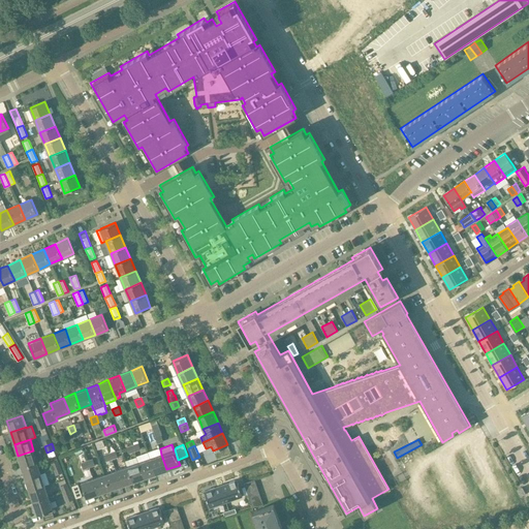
[(33,450),(18,456),(22,467),(37,462),(33,450)]
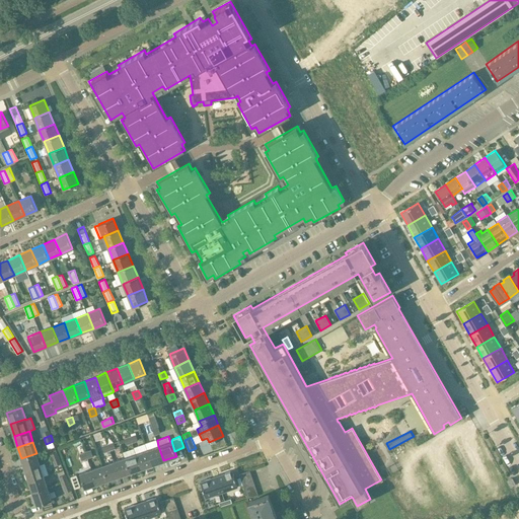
[(147,450),(152,464),(163,460),(158,446),(147,450)]
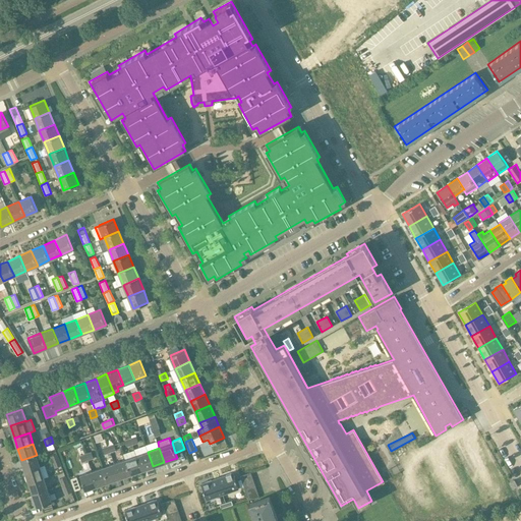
[(136,455),(141,470),(153,466),(148,452),(136,455)]
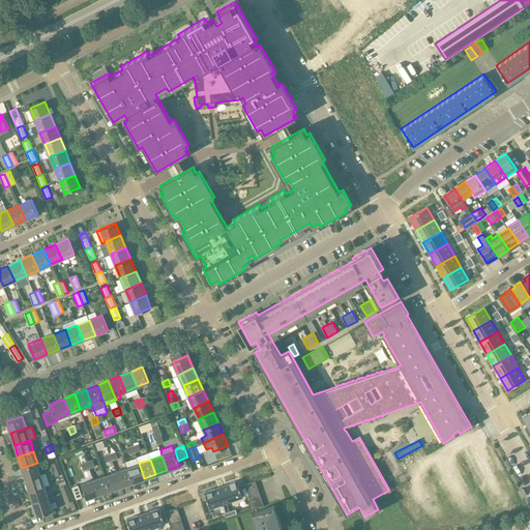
[(58,462),(51,464),(54,470),(60,468),(58,462)]
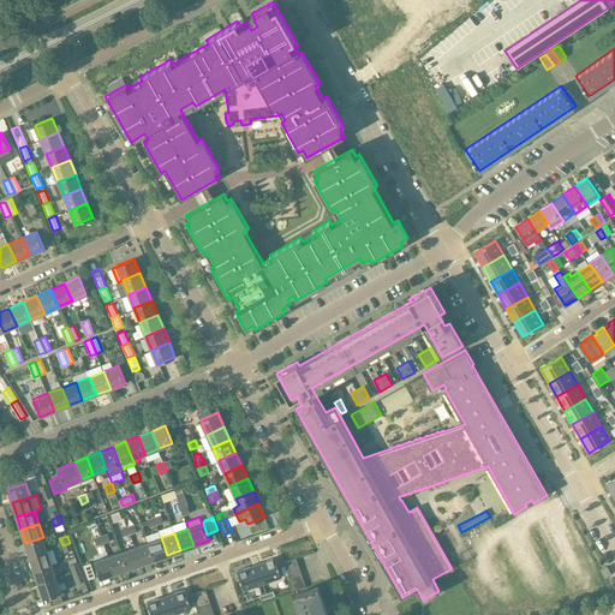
[(94,538),(96,545),(103,543),(101,536),(94,538)]
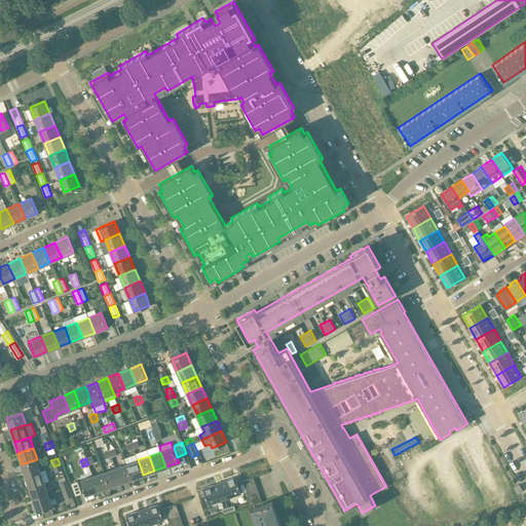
[(37,459),(22,464),(26,476),(41,471),(37,459)]
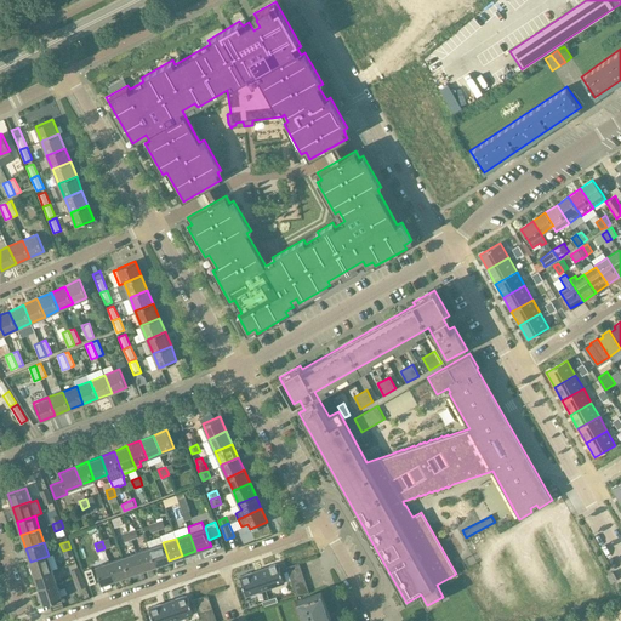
[(149,547),(155,565),(169,560),(163,542),(149,547)]
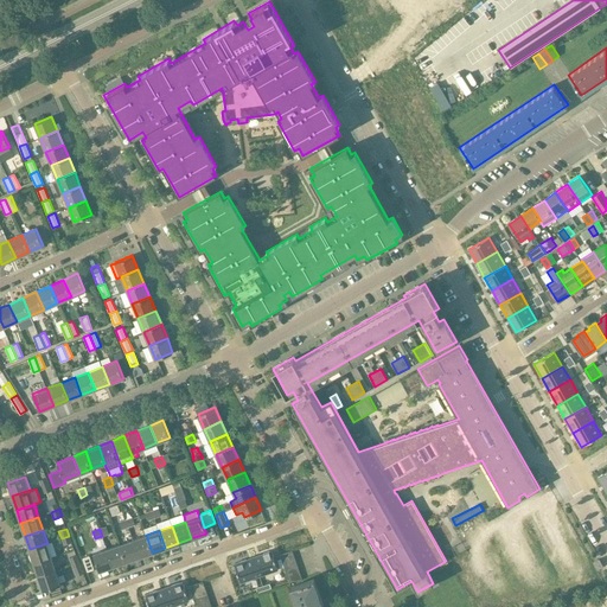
[(146,535),(133,540),(139,557),(152,553),(146,535)]
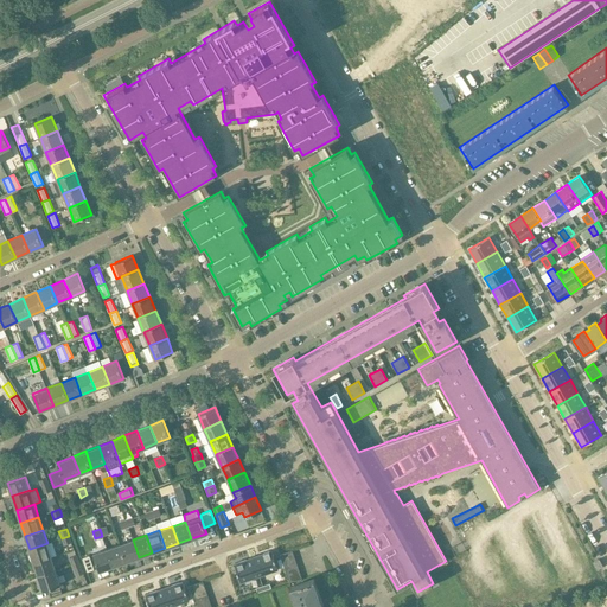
[(64,545),(72,542),(69,536),(62,538),(64,545)]
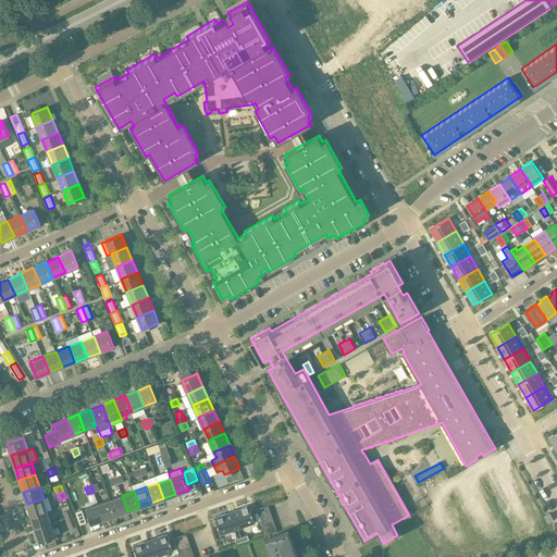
[(122,495),(110,499),(115,516),(127,511),(122,495)]
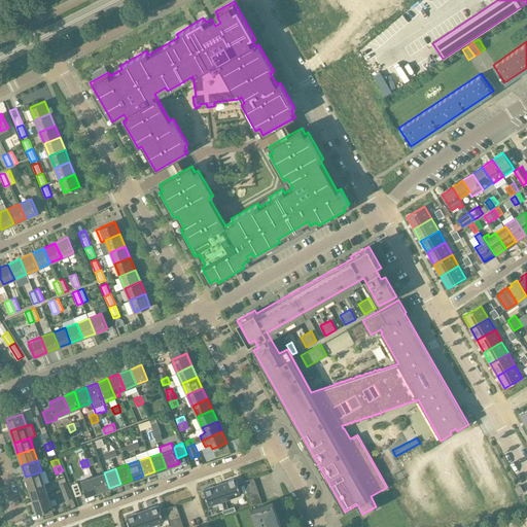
[(26,477),(29,488),(44,483),(41,471),(26,477)]
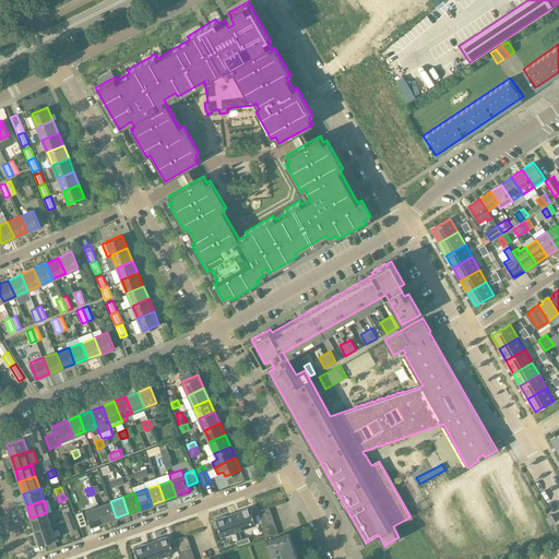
[(110,501),(98,506),(104,521),(116,518),(110,501)]
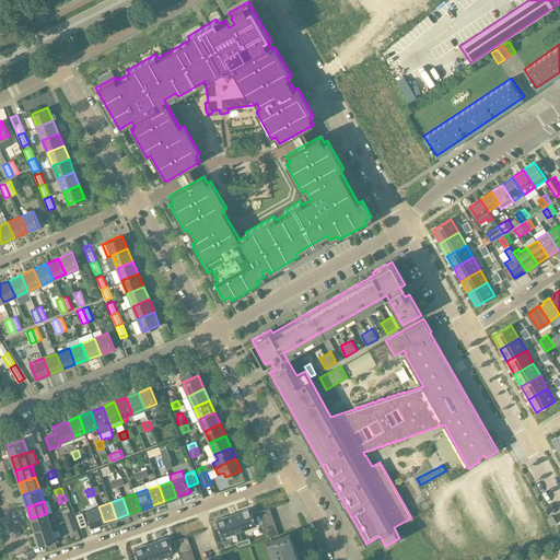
[(85,511),(92,526),(104,522),(98,506),(85,511)]
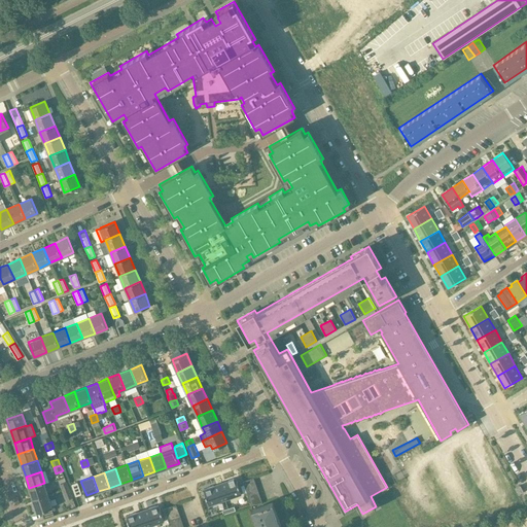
[(236,478),(219,484),(225,500),(241,494),(236,478)]
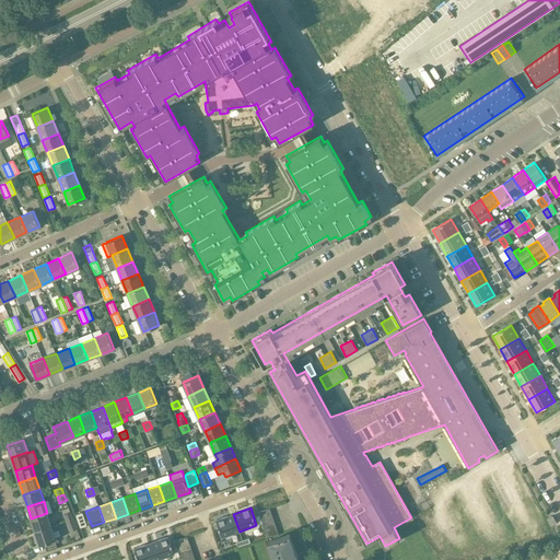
[(271,514),(269,508),(258,511),(260,517),(271,514)]
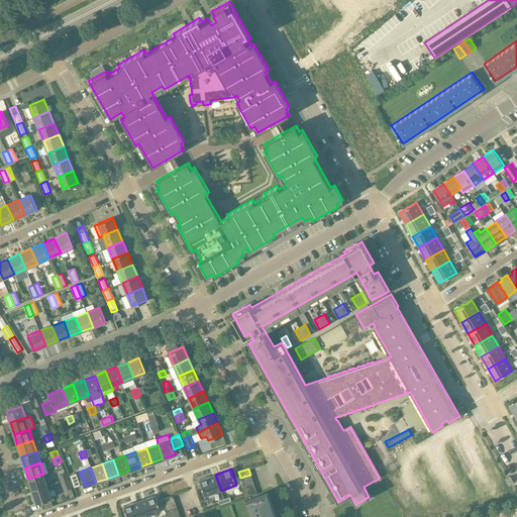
[(66,473),(59,475),(61,481),(68,479),(66,473)]
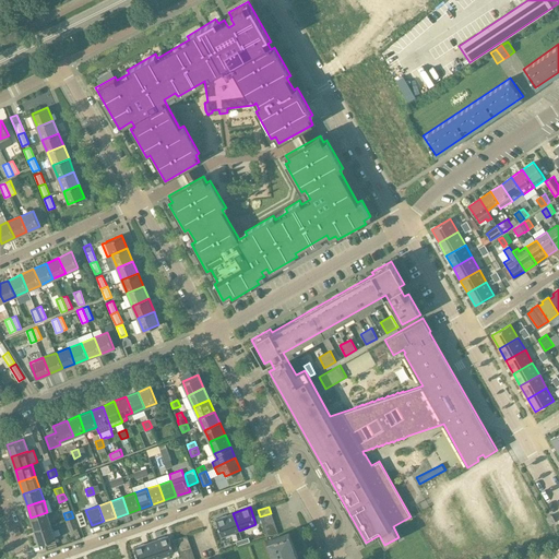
[(47,512),(31,518),(35,530),(51,524),(47,512)]
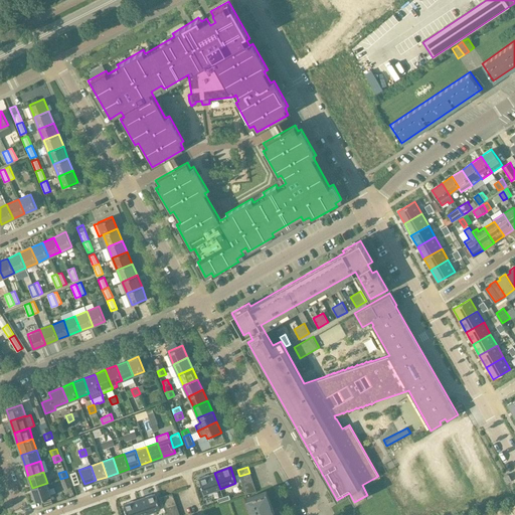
[(214,473),(199,478),(204,494),(220,489),(214,473)]
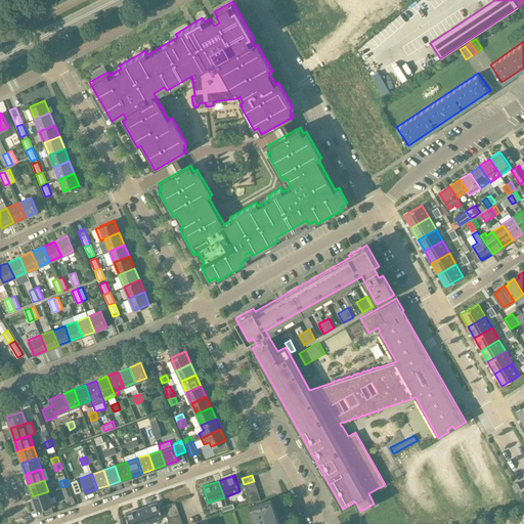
[(246,490),(256,487),(254,481),(244,484),(245,488),(246,490)]
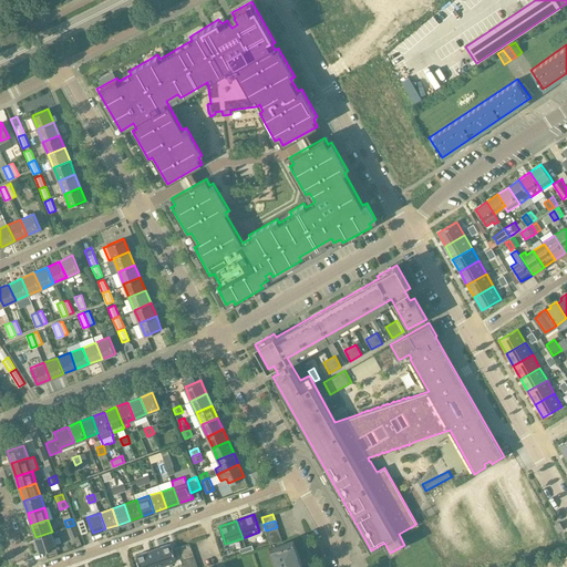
[(557,533),(563,529),(559,522),(554,525),(557,533)]
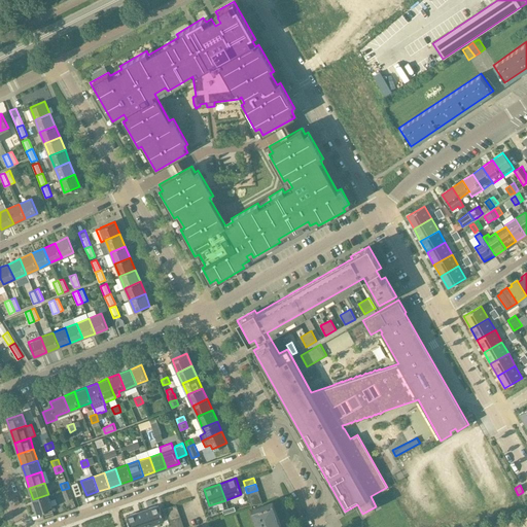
[(66,499),(73,497),(69,488),(62,490),(66,499)]
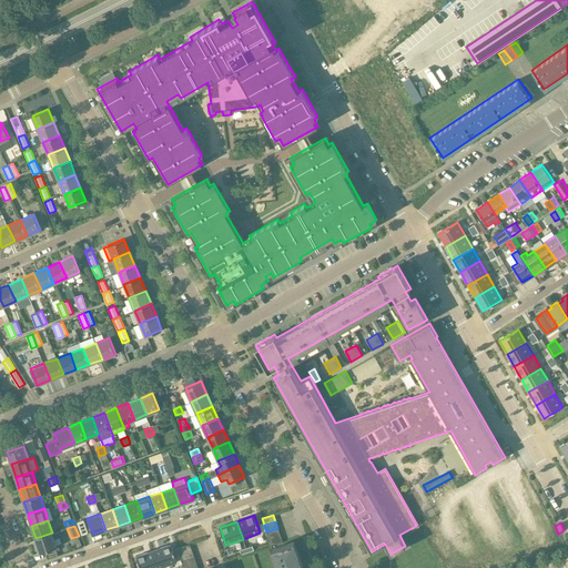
[(266,531),(269,538),(280,534),(277,528),(266,531)]
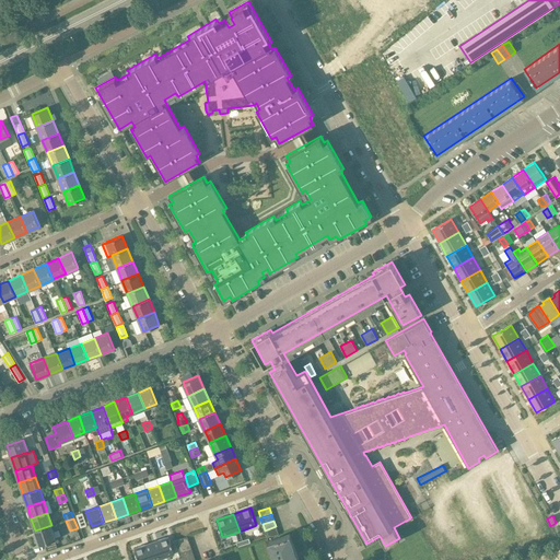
[(39,545),(56,539),(51,525),(35,531),(39,545)]
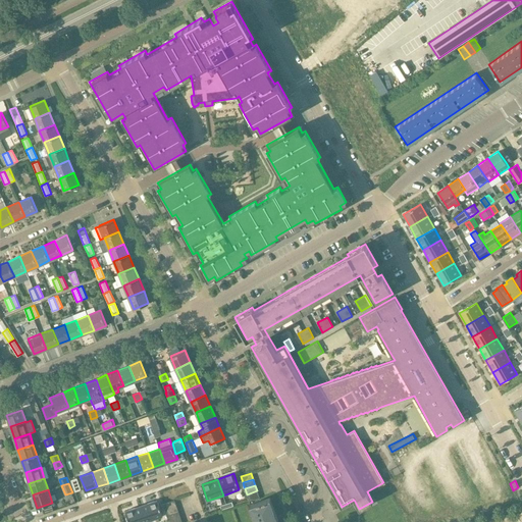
[(259,497),(257,490),(247,494),(249,500),(259,497)]
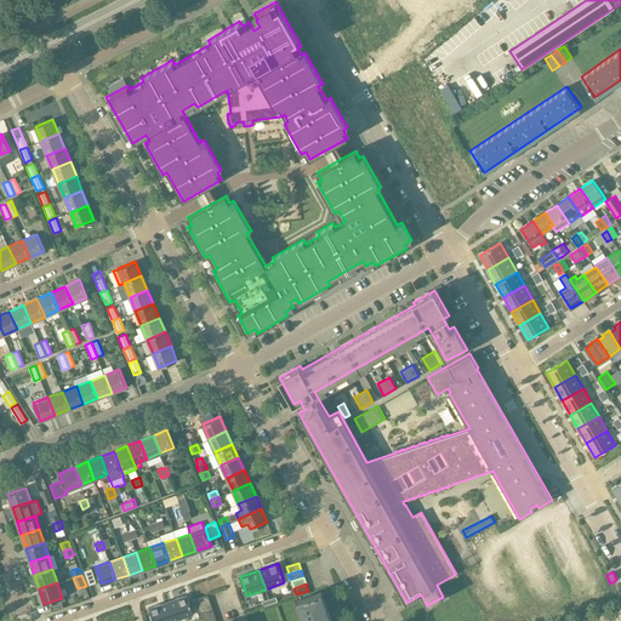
[(330,620),(322,592),(297,599),(303,620),(330,620)]
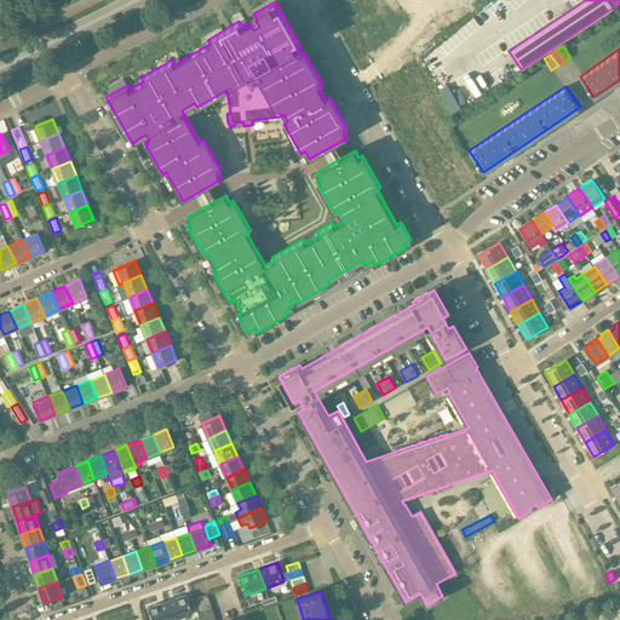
[(210,601),(207,593),(195,598),(197,604),(210,601)]
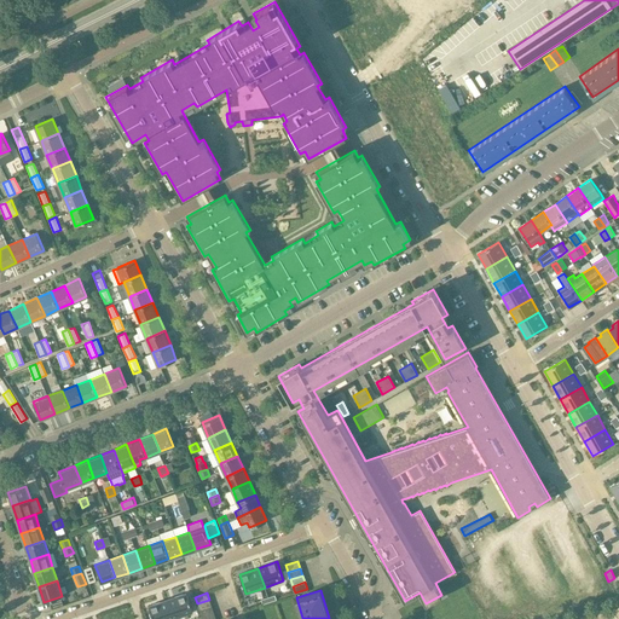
[(186,594),(167,600),(173,618),(192,613),(186,594)]
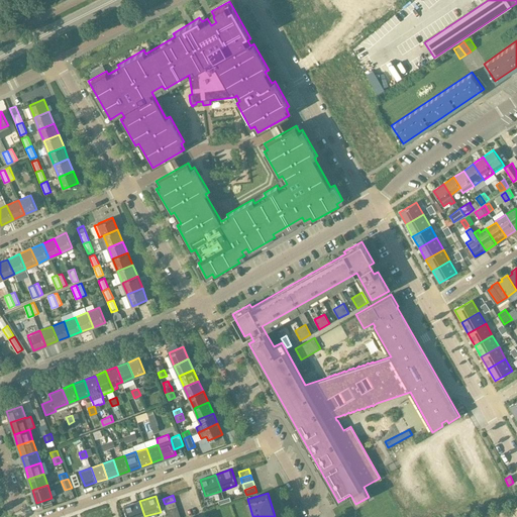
[(144,516),(139,501),(124,507),(127,516),(144,516)]
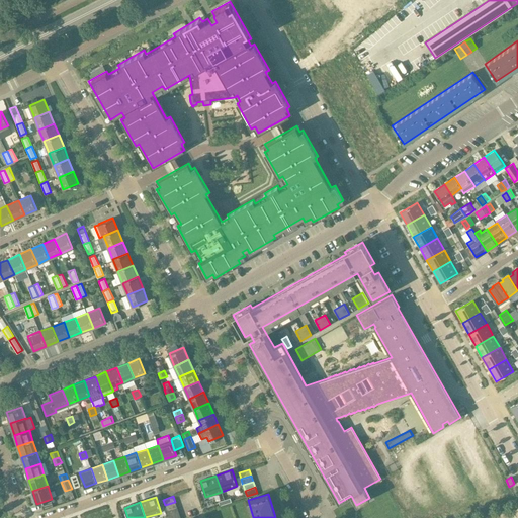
[(166,509),(167,511),(177,508),(175,502),(165,505),(166,509)]
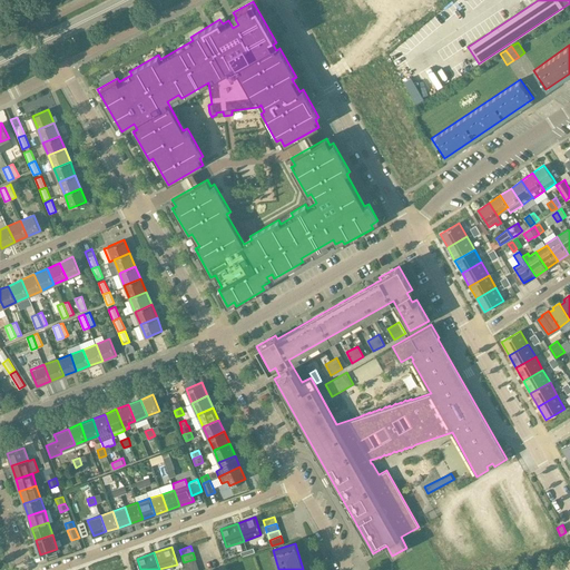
[(197,566),(195,559),(184,562),(186,569),(197,566)]
